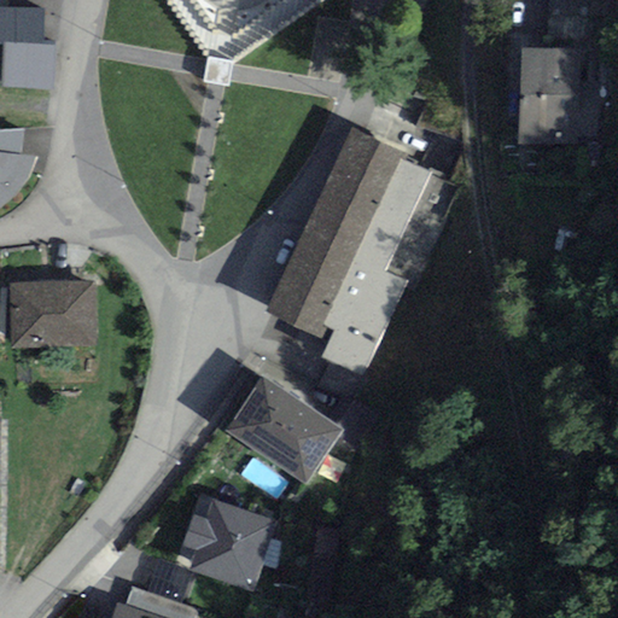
[(0,0),(0,41),(3,42),(1,87),(54,89),(56,40),(44,40),(45,7),(6,6),(6,0),(0,0)]
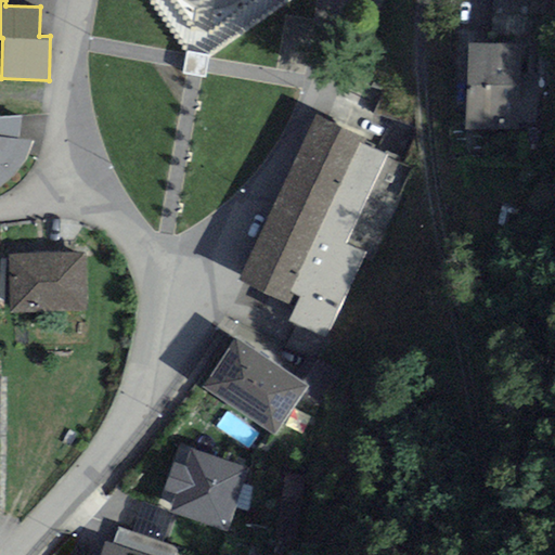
[(526,35),(526,0),(498,0),(498,35),(526,35)]
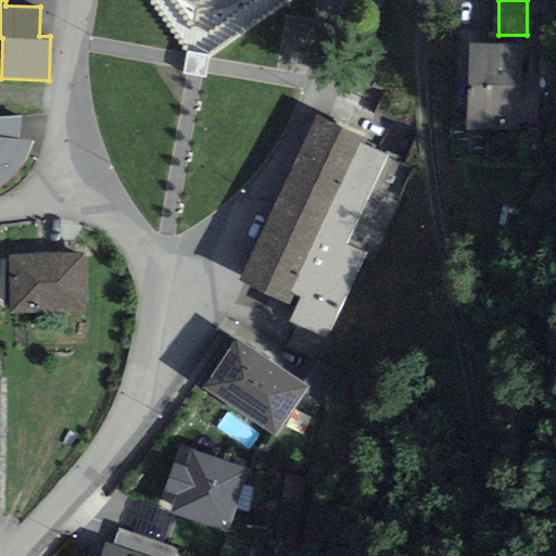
[(525,38),(468,37),(467,127),(519,128),(519,122),(538,122),(539,71),(523,71),(525,38)]
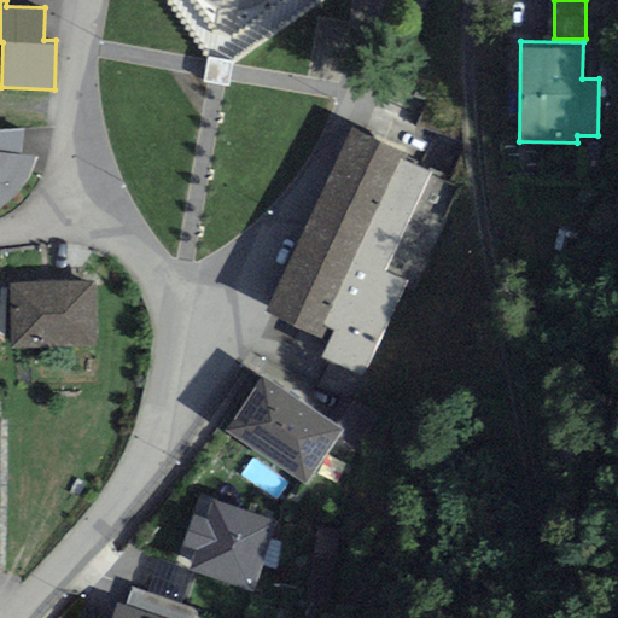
[(418,158),(351,127),(264,312),(330,342),(322,359),(362,378),(408,281),(384,270),(431,172),(415,164),(418,158)]
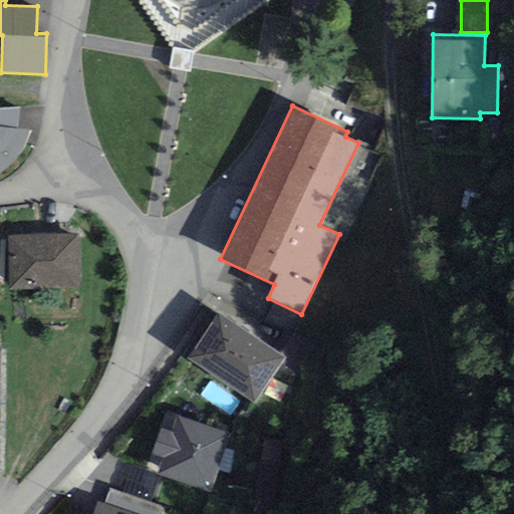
[(0,108),(0,129),(15,131),(20,108),(0,108)]
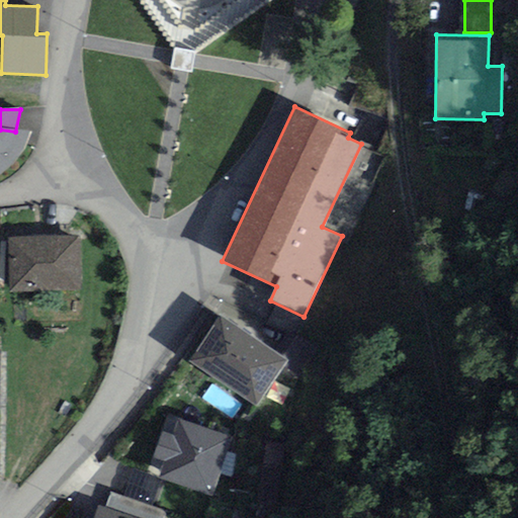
[(0,130),(0,174),(3,173),(17,161),(26,148),(30,134),(15,132),(0,130)]
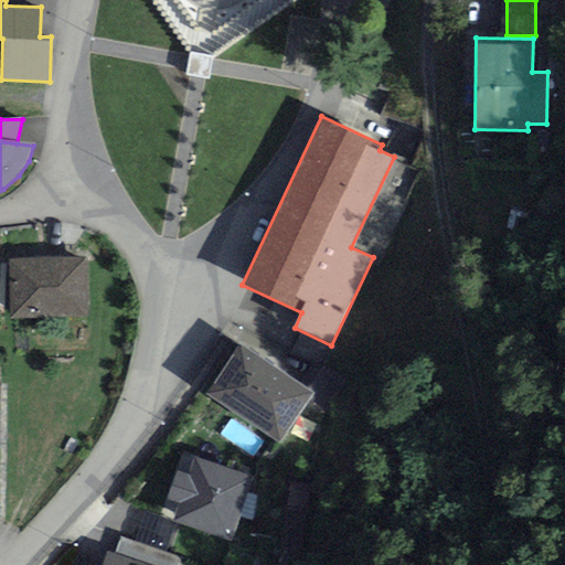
[(87,258),(8,259),(9,319),(88,318),(87,258)]
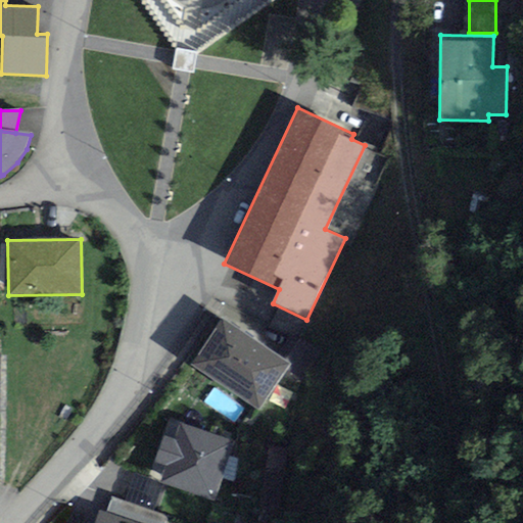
[(291,365),(221,319),(191,366),(260,411),(291,365)]
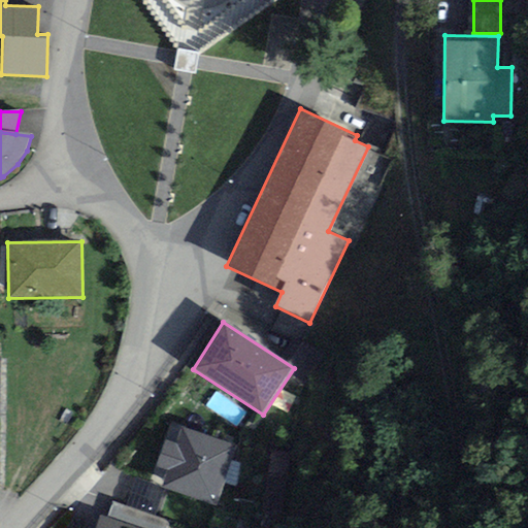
[(235,444),(182,427),(175,443),(164,440),(156,466),(167,470),(161,487),(216,504),(235,444)]
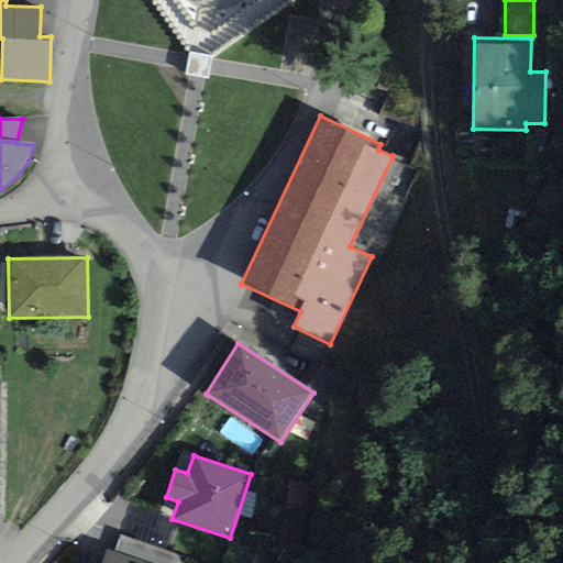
[(114,552),(145,562),(177,562),(180,555),(120,534),(114,552)]
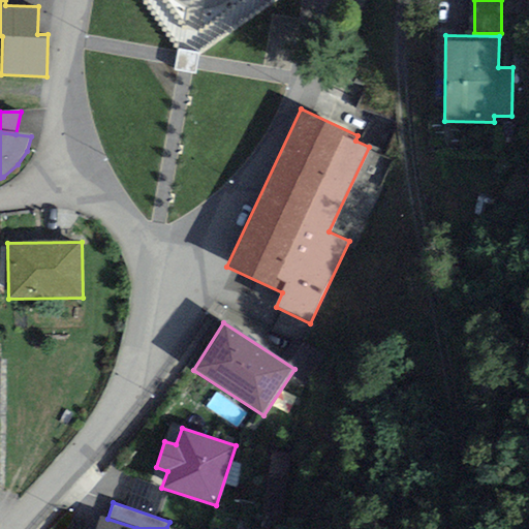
[(94,528),(136,528),(107,519),(99,516),(94,528)]
